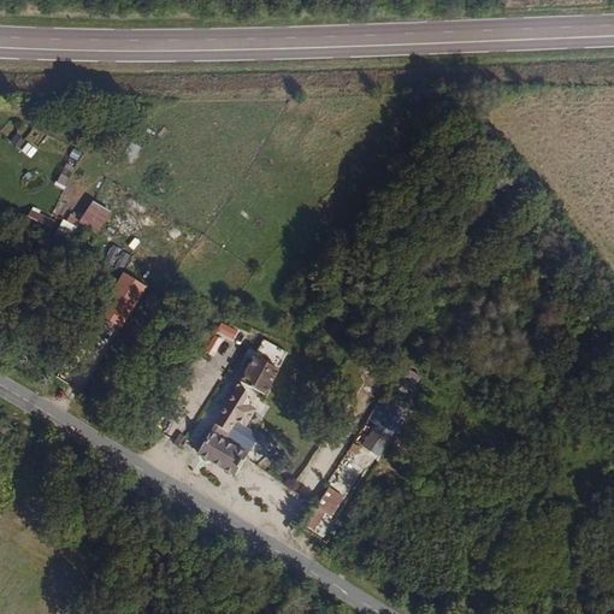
[(110,210),(93,200),(78,223),(95,234),(110,210)]
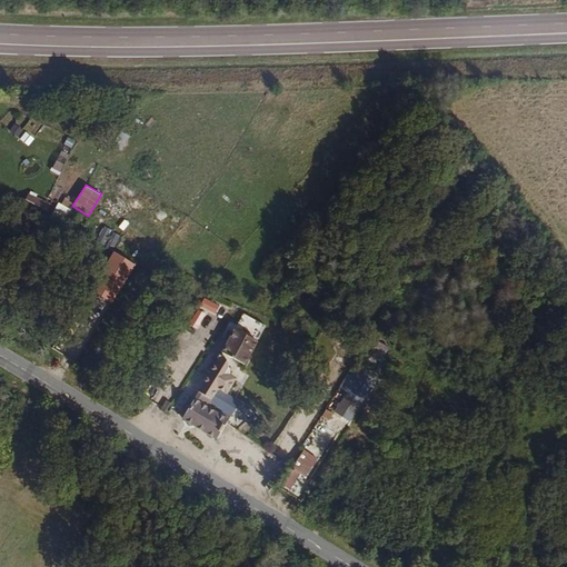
[(136,264),(115,250),(90,289),(111,302),(136,264)]
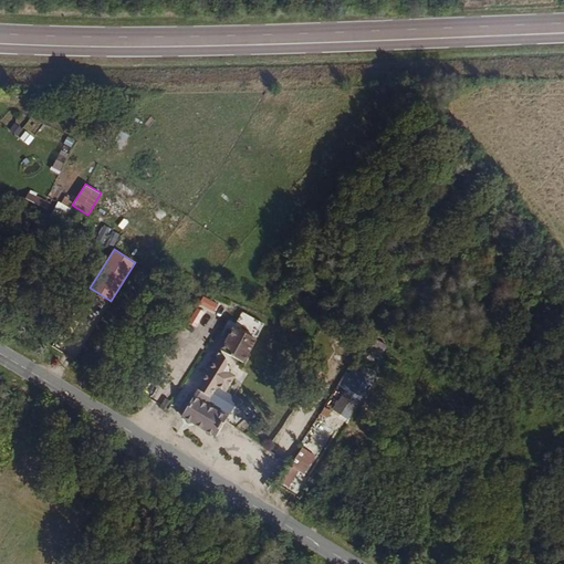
[(256,340),(232,326),(220,348),(243,362),(256,340)]
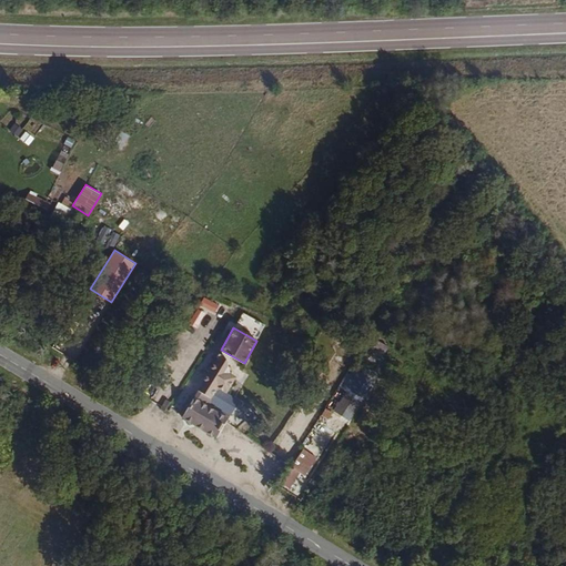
[(388,356),(367,344),(360,359),(382,369),(388,356)]
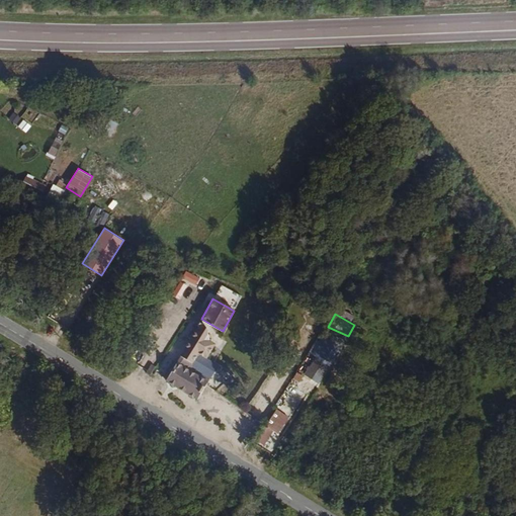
[(209,331),(197,325),(166,377),(197,398),(219,363),(207,357),(215,343),(209,340),(212,335),(208,334),(209,331)]
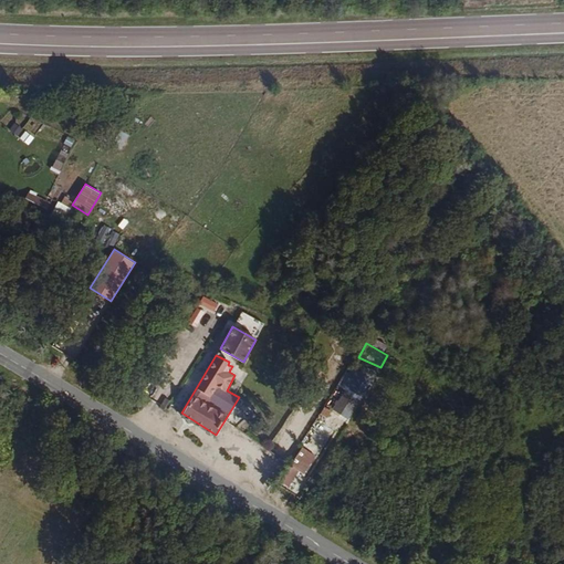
[(354,407),(367,385),(351,374),(337,397),(354,407)]
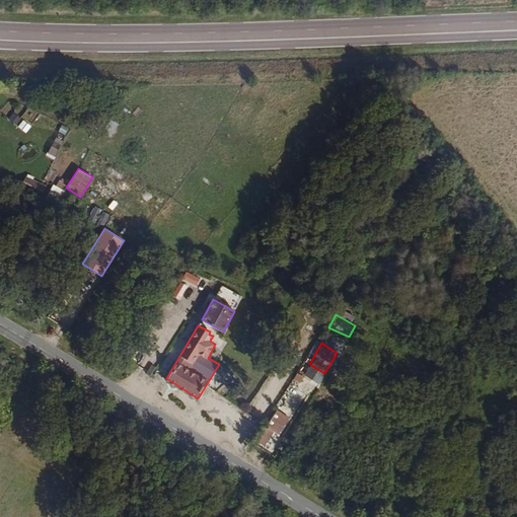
[(324,373),(309,364),(303,373),(319,382),(324,373)]
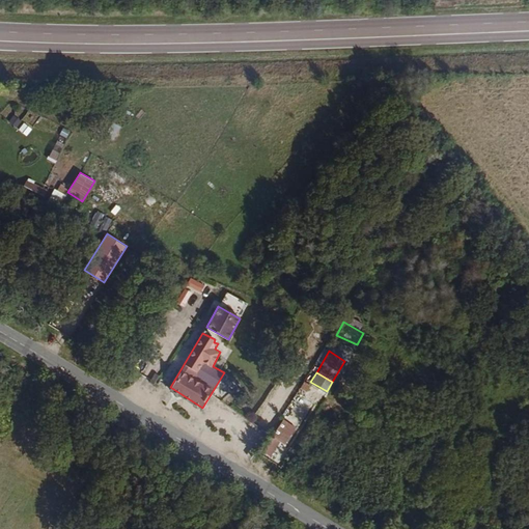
[(309,385),(302,381),(298,387),(305,391),(309,385)]
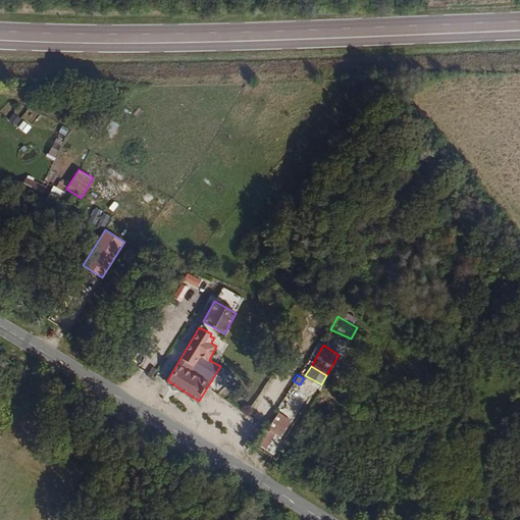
[(288,420),(274,412),(264,429),(277,437),(288,420)]
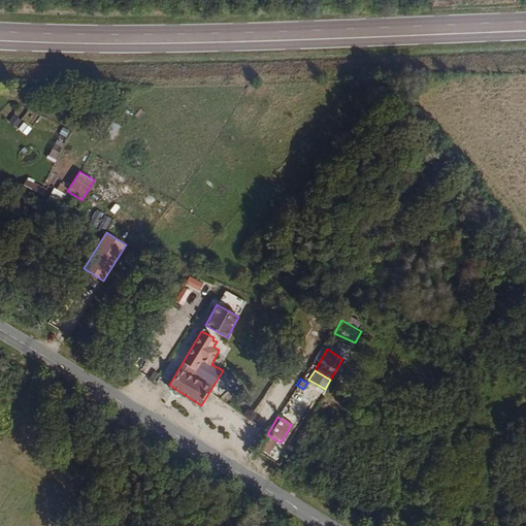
[(257,448),(266,454),(276,440),(268,434),(257,448)]
